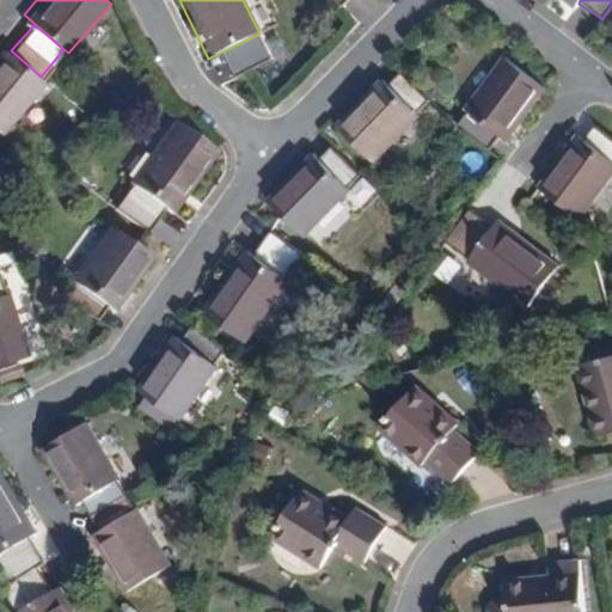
[(257,35),(218,54),(232,78),(269,59),(257,35)]
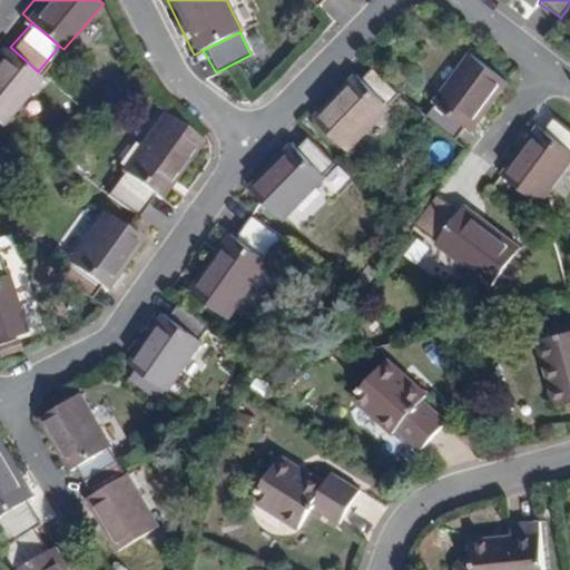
[(43,76),(38,71),(10,47),(3,41),(0,45),(0,119),(2,123),(43,76)]
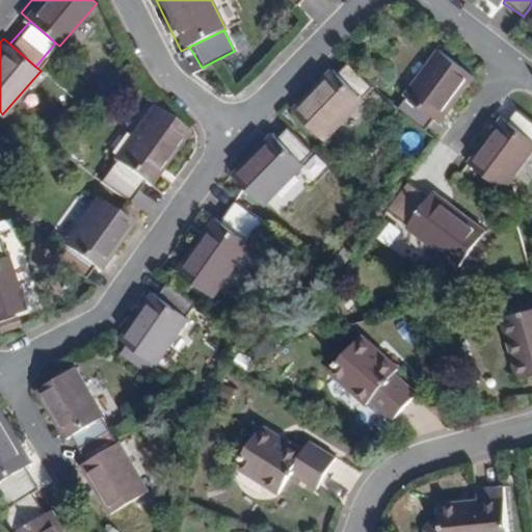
[(432,118),(437,122),(472,75),(435,48),(401,96),(404,98),(432,118)]
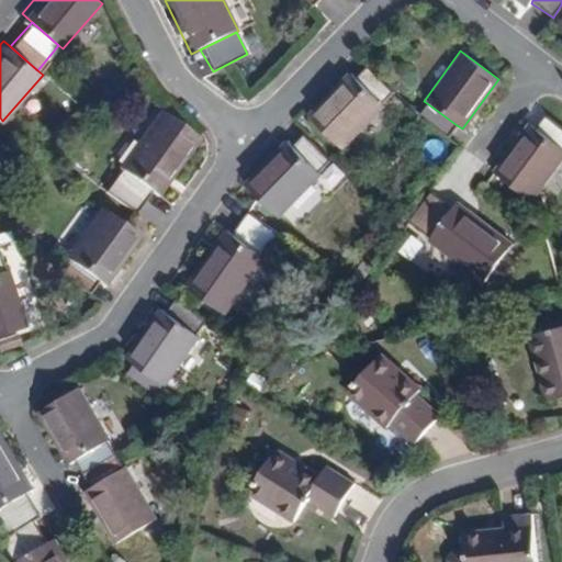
[(364,67),(353,78),(379,103),(390,92),(364,67)]
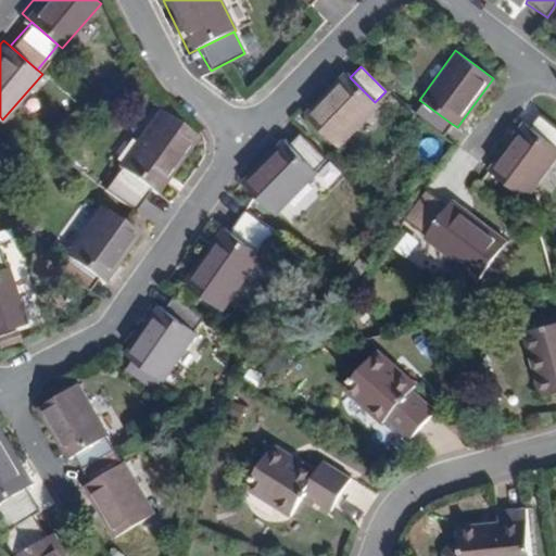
[(344,72),(302,116),(337,149),(379,105),(375,102),(350,77),(344,72)]
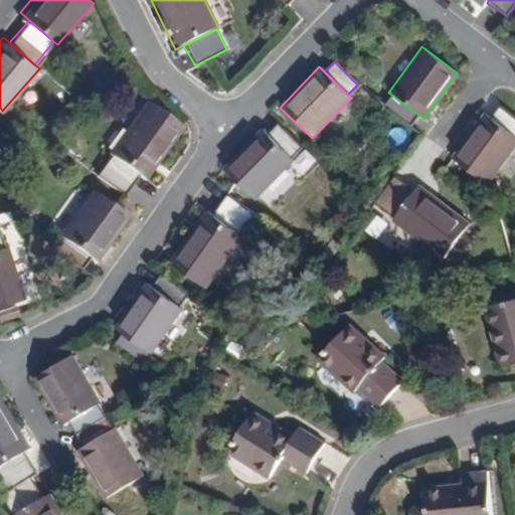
[(410,127),(418,115),(391,95),(382,106),(410,127)]
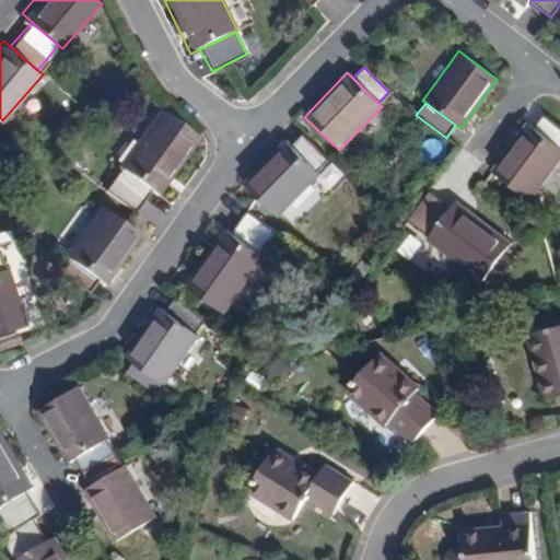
[(151,188),(159,194),(197,140),(158,113),(120,166),(123,167),(151,188)]
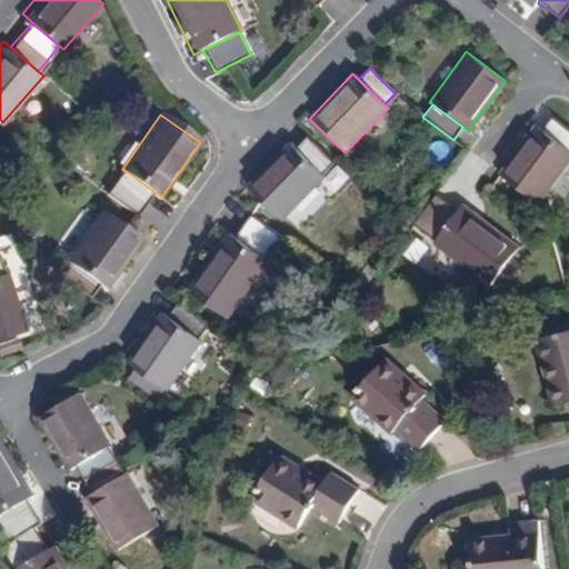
[(540,131),(568,151),(568,131),(549,116),(540,131)]
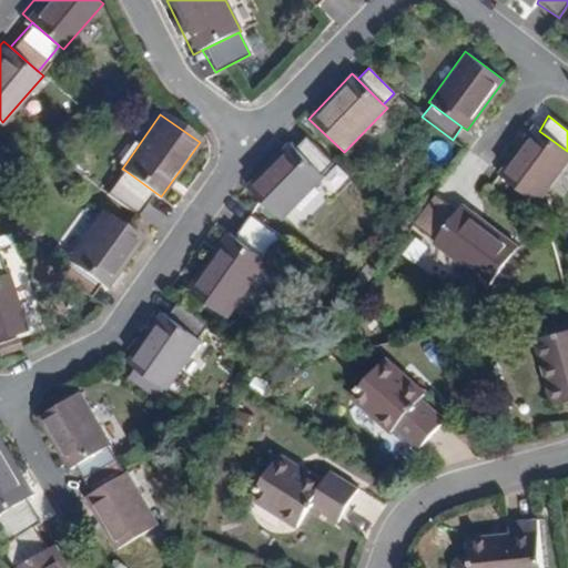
[(533,127),(497,175),(537,204),(567,160),(567,151),(539,131),(533,127)]
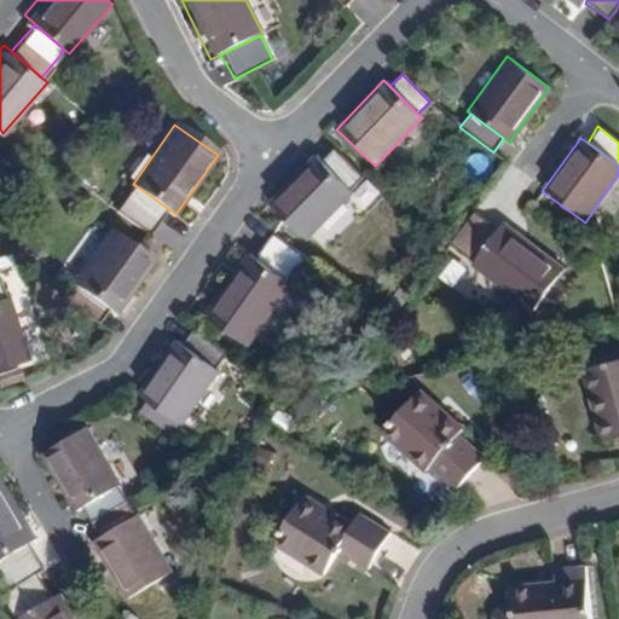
[(331,149),(318,162),(348,190),(360,177),(331,149)]
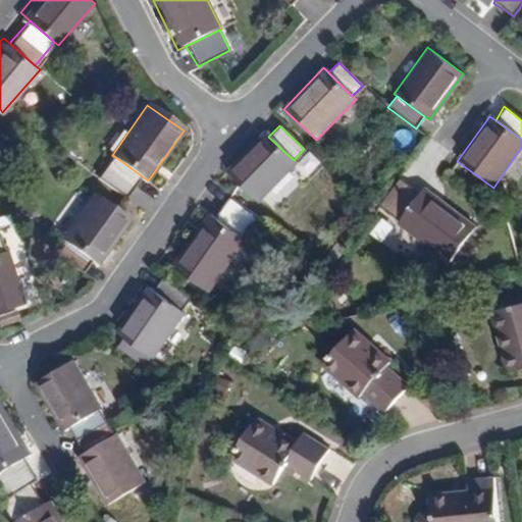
[(223,174),(254,205),(296,162),(294,160),(268,137),(264,134),(223,174)]
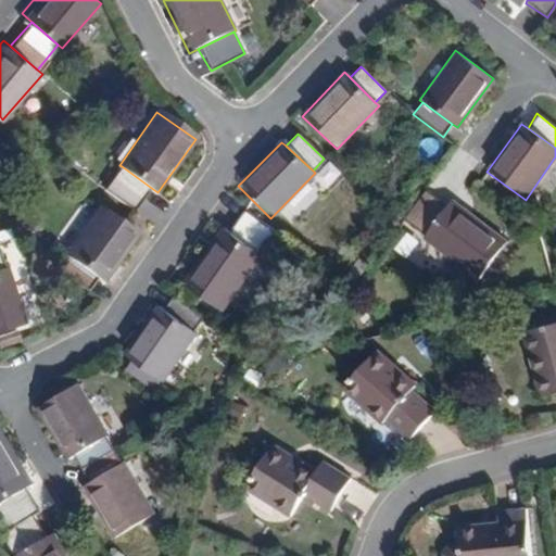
[(122,166),(105,189),(134,209),(150,187),(122,166)]
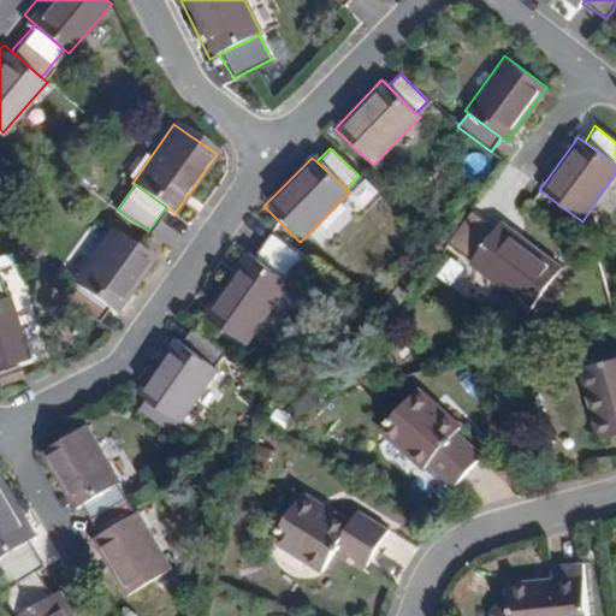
[(469,260),(496,226),(467,207),(442,241),(469,260)]
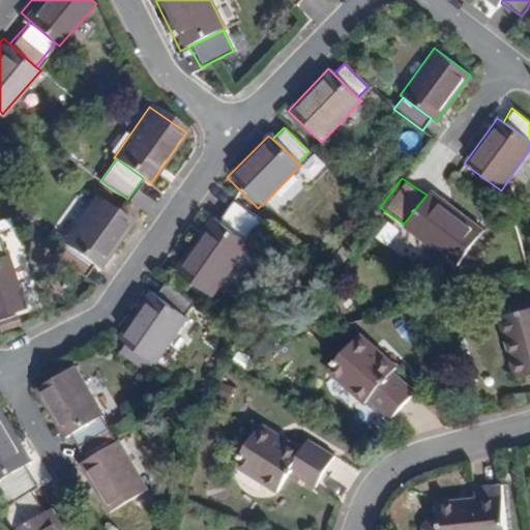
[(67,243),(94,262),(100,265),(134,215),(94,188),(60,238),(67,243)]
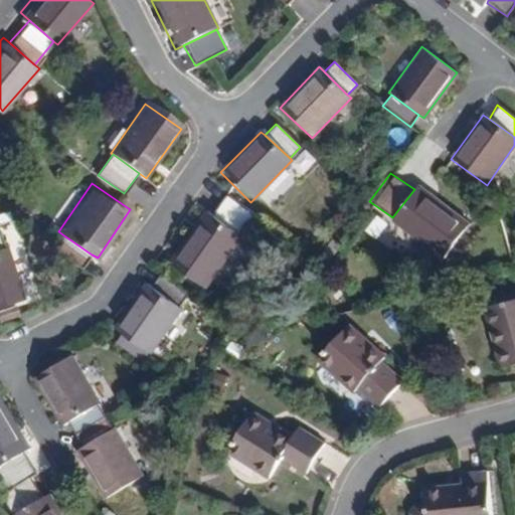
[(392,217),(390,219),(444,258),(469,222),(417,185),(414,189),(392,217)]
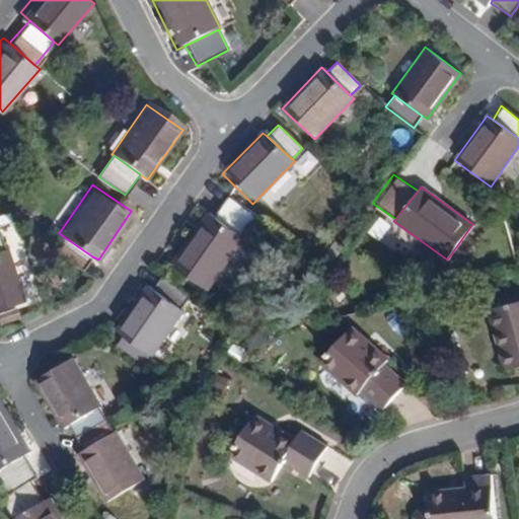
[(226,199),(213,217),(240,236),(253,218),(226,199)]
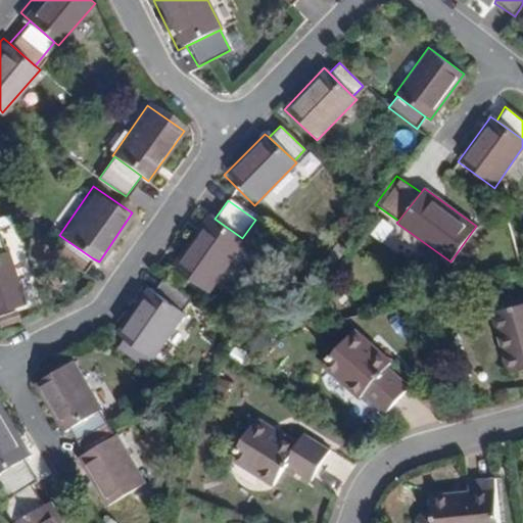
[(206,292),(245,241),(242,238),(215,219),(212,217),(174,268),(206,292)]
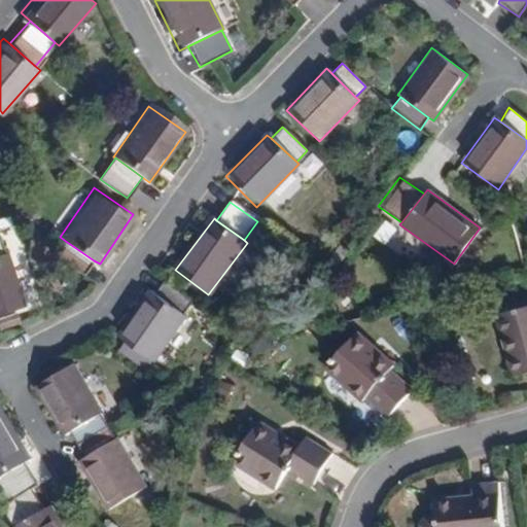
[(85,273),(94,260),(67,242),(58,254),(85,273)]
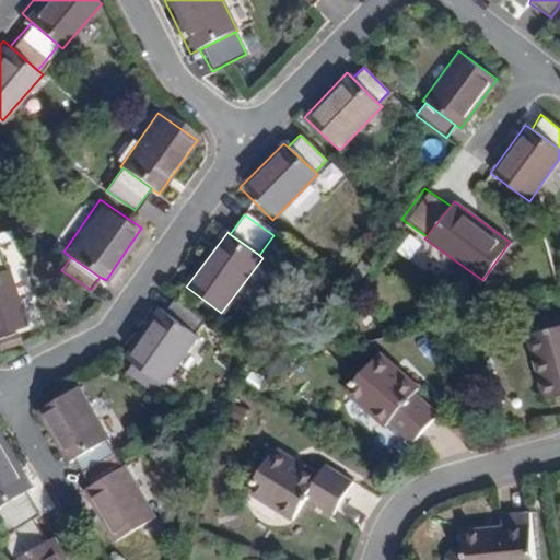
[(3,269),(0,270),(0,337),(27,328),(6,268),(3,269)]
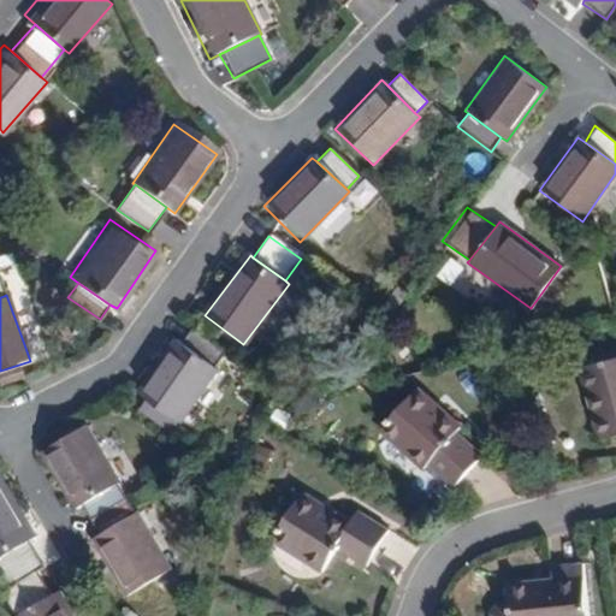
[(191,330),(181,345),(217,374),(229,361),(191,330)]
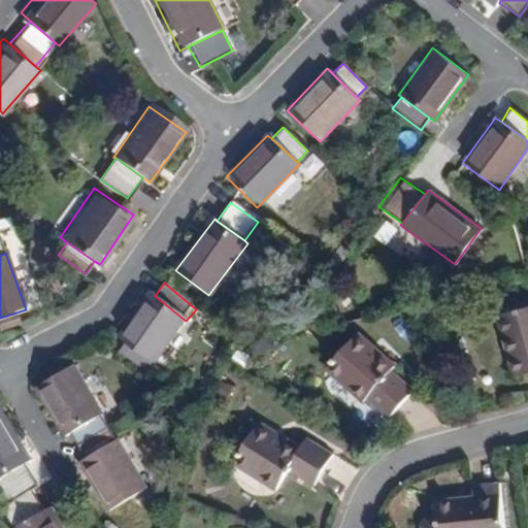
[(186,321),(155,296),(151,293),(120,334),(154,364),(186,322),(186,321)]
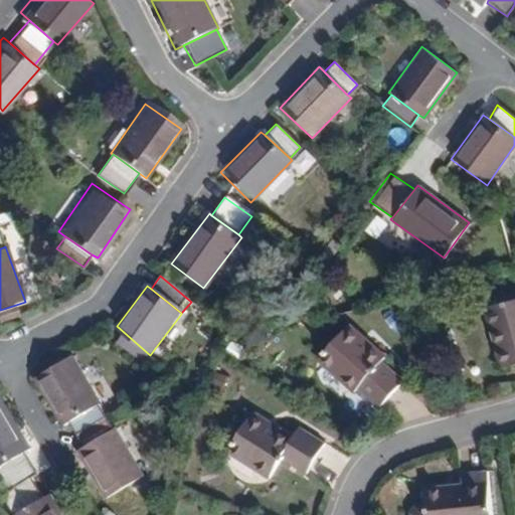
[(514,297),(482,307),(499,367),(514,362),(514,297)]
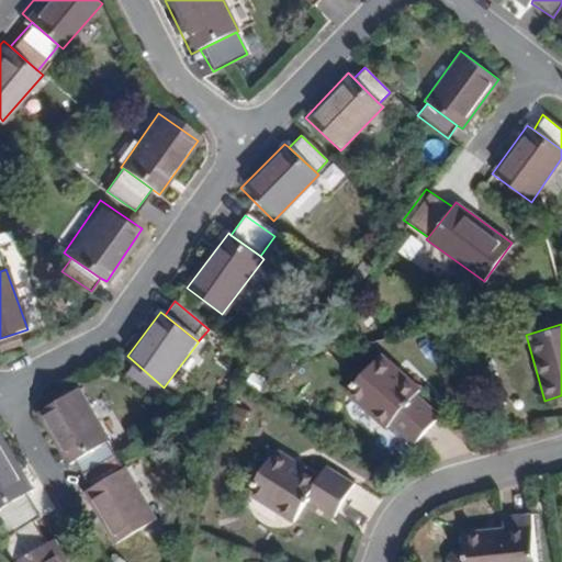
[(386,422),(409,442),(437,414),(413,392),(416,389),(380,356),(347,393),(383,425),(386,422)]
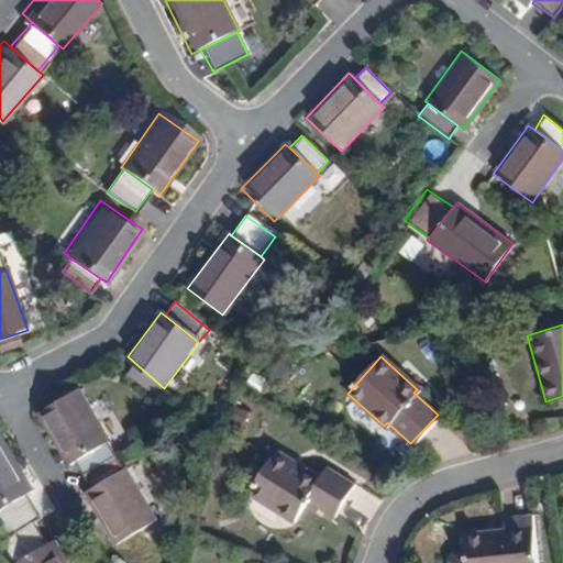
[(75,460),(106,441),(110,438),(78,387),(36,414),(68,464),(75,460)]
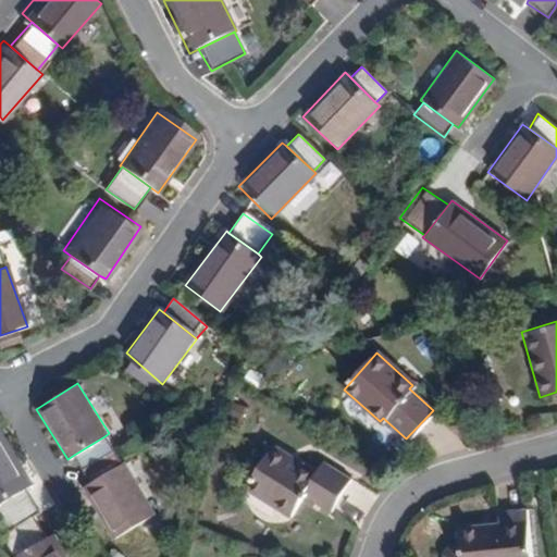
[(0,499),(27,485),(31,483),(0,429),(0,499)]
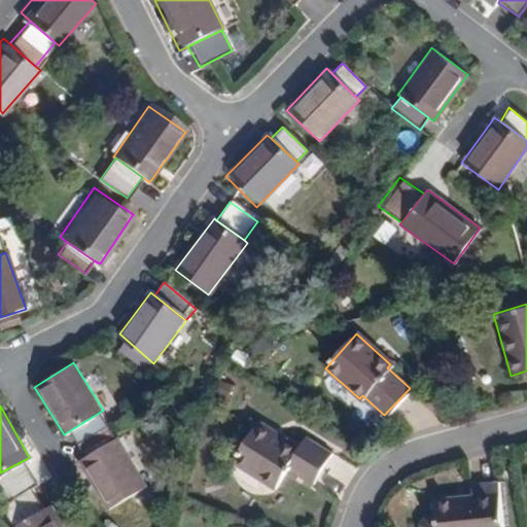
[(113,437),(99,413),(70,430),(85,455),(113,437)]
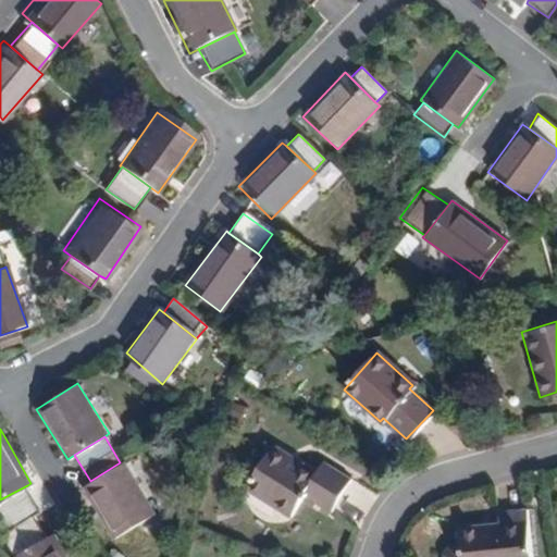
[(318,459),(312,469),(261,443),(239,486),(292,514),(302,493),(327,506),(346,474),(318,459)]
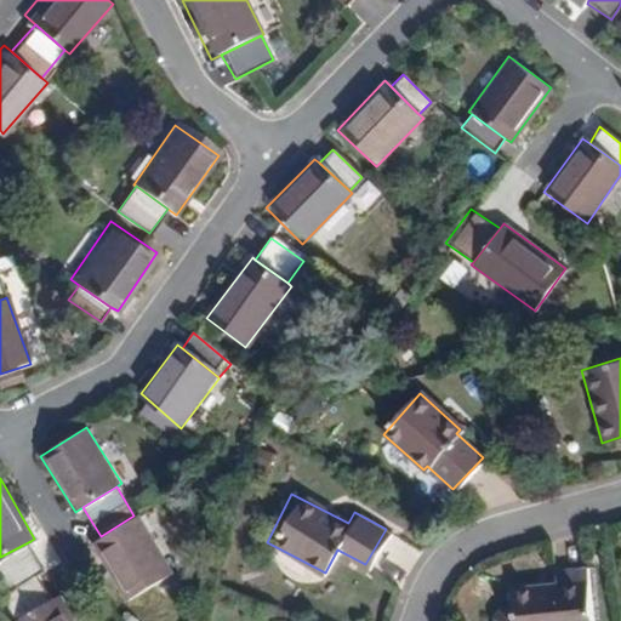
[(137,514),(134,516),(101,536),(91,542),(126,602),(174,573),(137,514)]
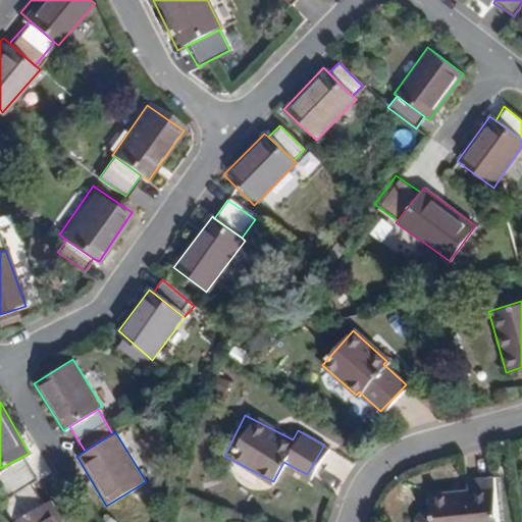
[(39,478),(25,455),(0,468),(0,481),(8,496),(35,480),(39,478)]
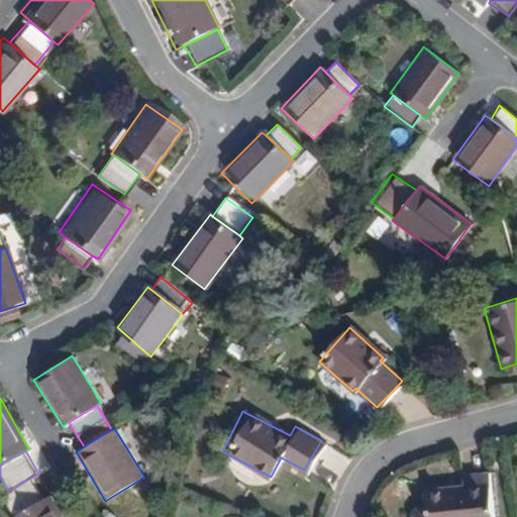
[(423,495),(425,516),(492,516),(488,474),(461,479),(462,489),(423,495)]
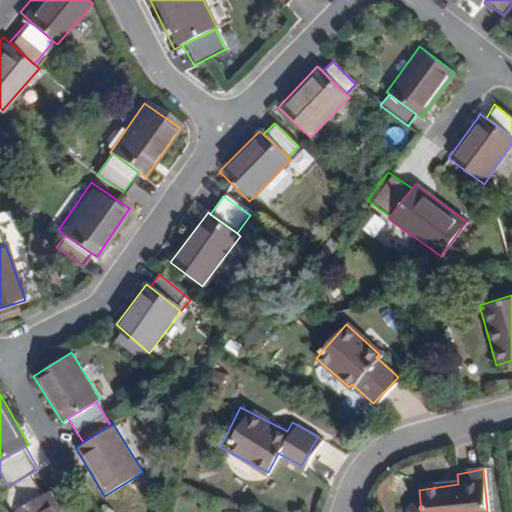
[(21,511),(48,497),(34,471),(8,486),(4,488),(17,511),(21,511)]
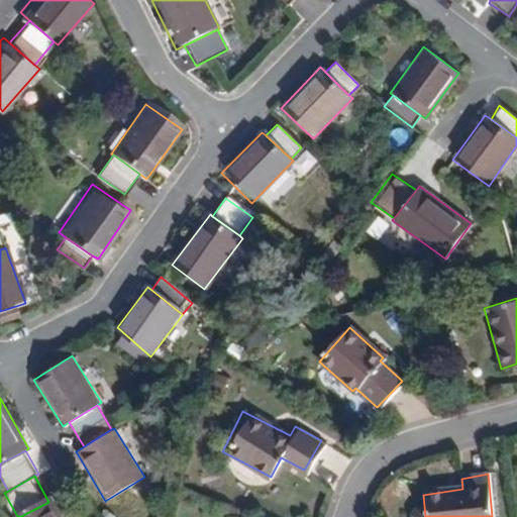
[(66,516),(56,498),(48,502),(21,516),(66,516)]
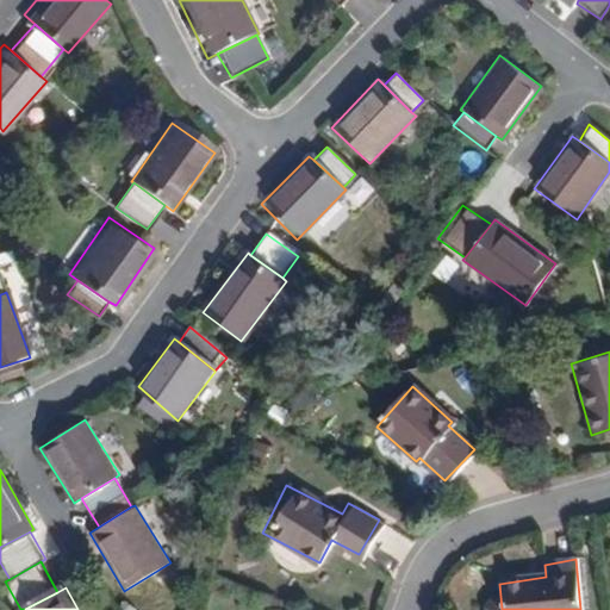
All buildings are outlined.
